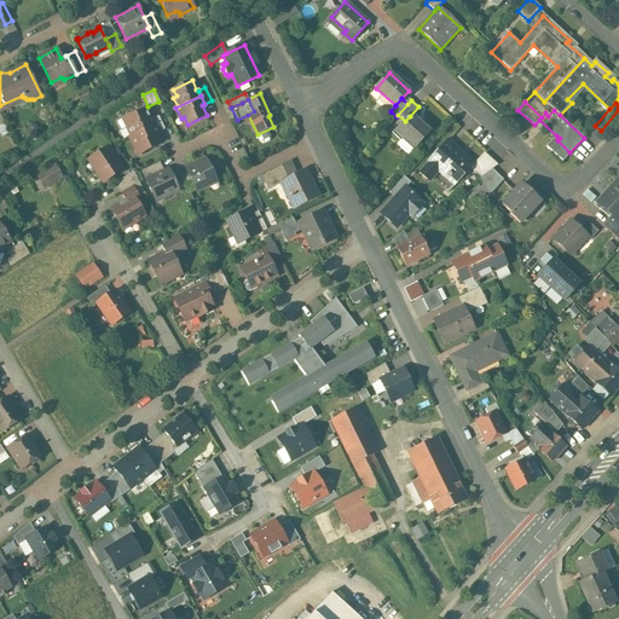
[(140,111),(139,110),(131,114),(132,115),(127,117),(129,125),(126,126),(126,127),(131,136),(129,137),(155,125),(151,119),(150,117),(145,109),(140,111)]
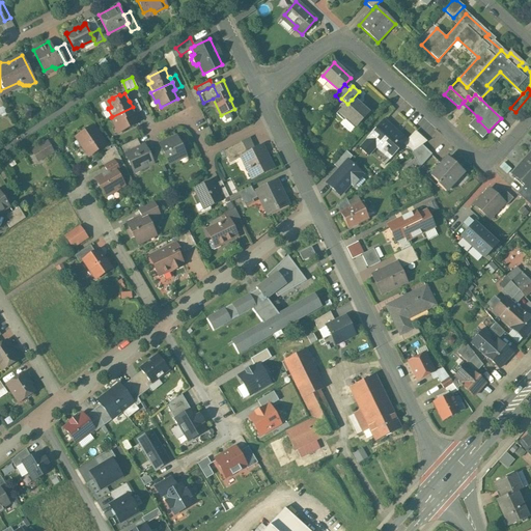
[(109,100),(101,104),(104,111),(108,109),(108,108),(111,107),(109,101),(109,100)]
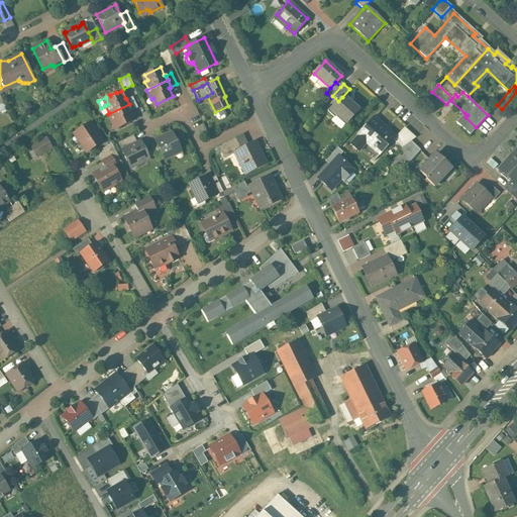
[(132,97),(126,99),(129,104),(132,110),(137,108),(132,97)]
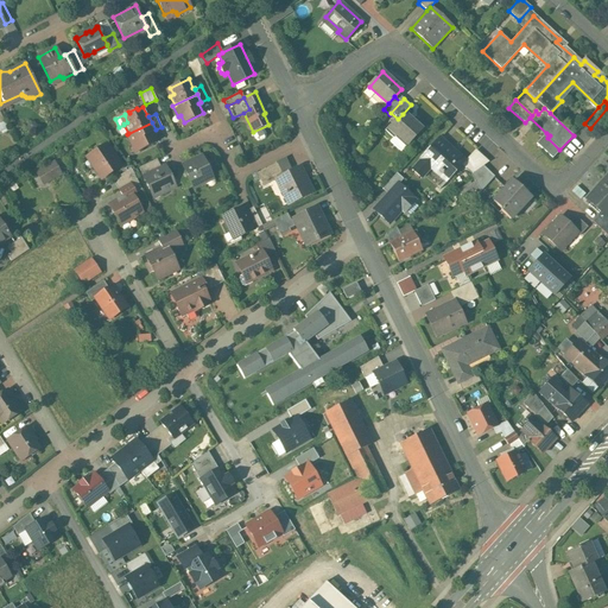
[(416,126),(403,114),(398,119),(386,132),(393,138),(396,135),(406,146),(422,130),(416,125),(416,126)]
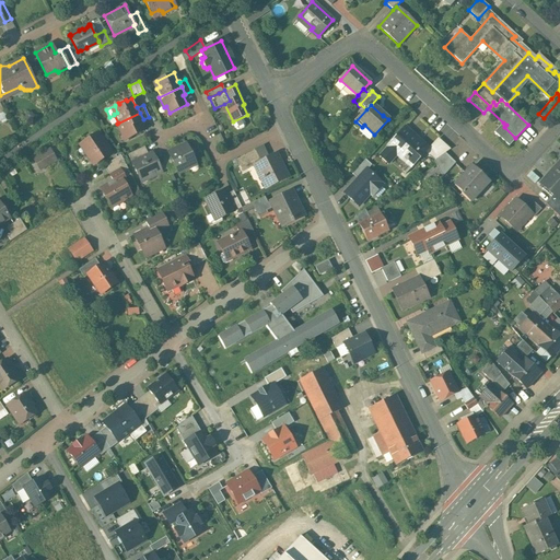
[(140,113),(117,124),(121,133),(125,131),(128,138),(146,129),(141,120),(143,119),(140,113)]
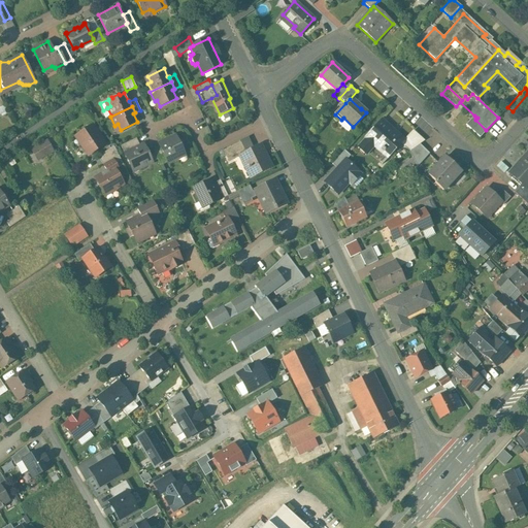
[(486,130),(475,120),(477,118),(474,116),(466,124),(480,137),(486,130)]
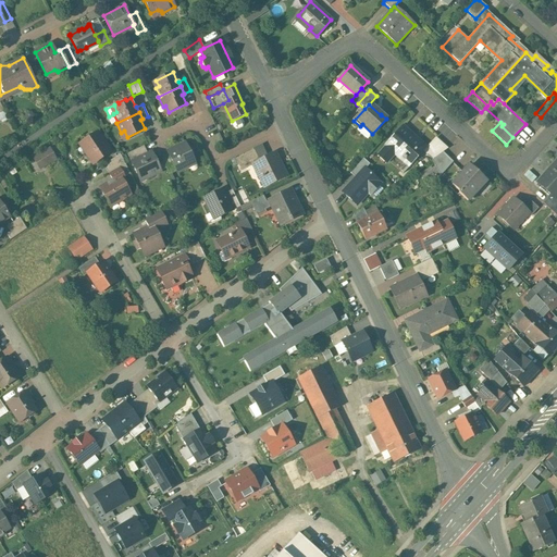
[(424,148),(401,125),(382,146),(405,168),(424,148)]
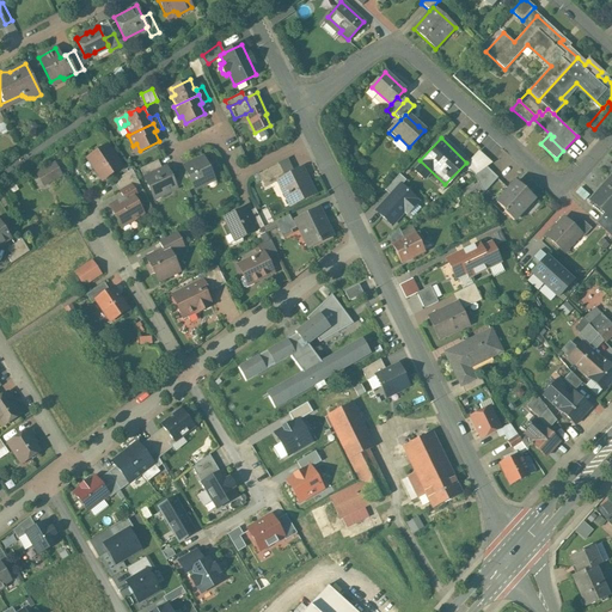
[(106,145),(90,155),(95,161),(92,163),(103,179),(121,167),(106,145)]
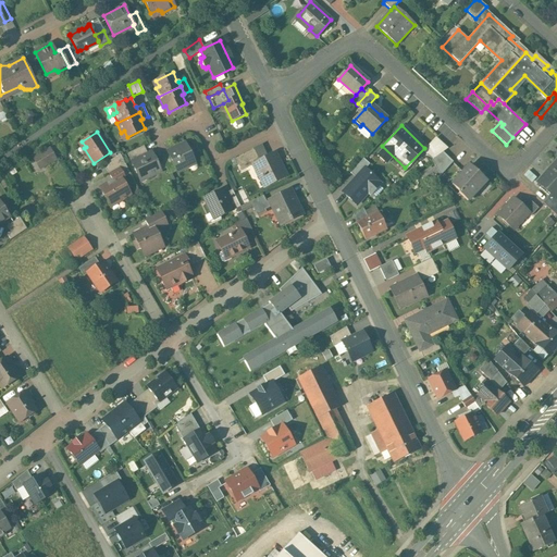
[(433,138),(424,148),(424,149),(421,153),(428,160),(446,149),(433,138)]
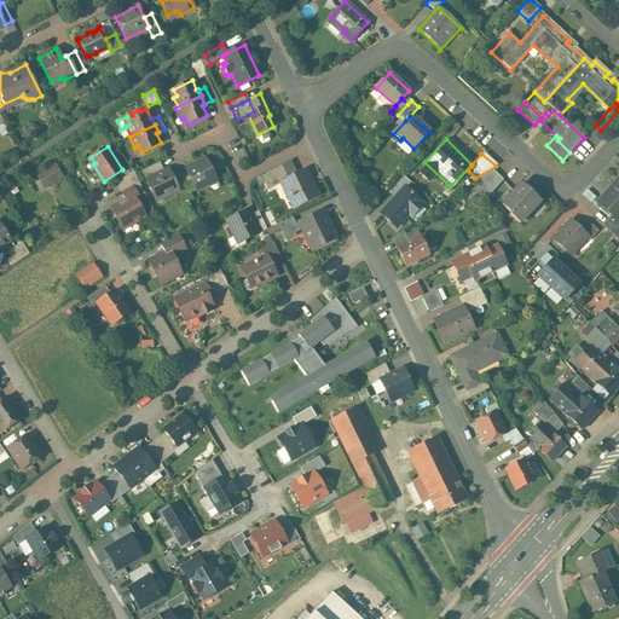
[(204,158),(194,165),(192,167),(186,171),(196,190),(196,191),(208,186),(207,183),(217,178),(212,168),(209,169),(204,158)]
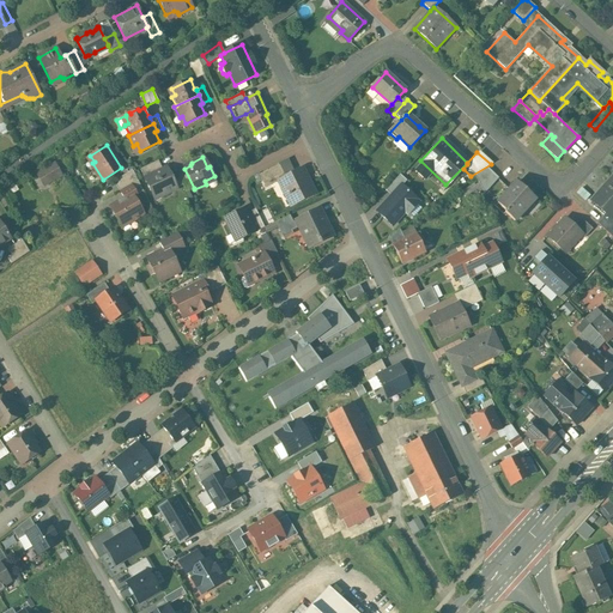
[(158,161),(139,169),(144,178),(162,169),(158,161)]
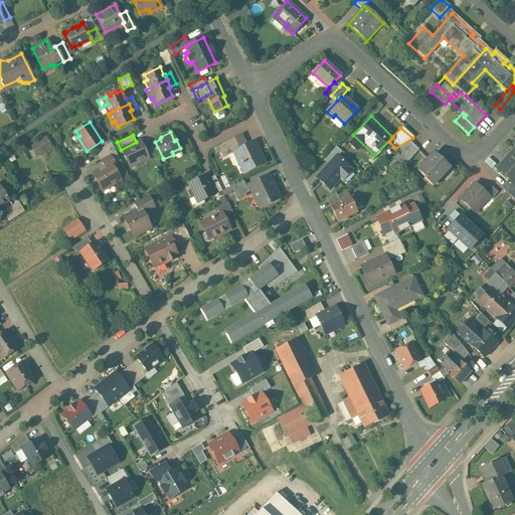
[(40,160),(55,151),(46,136),(32,144),(40,160)]
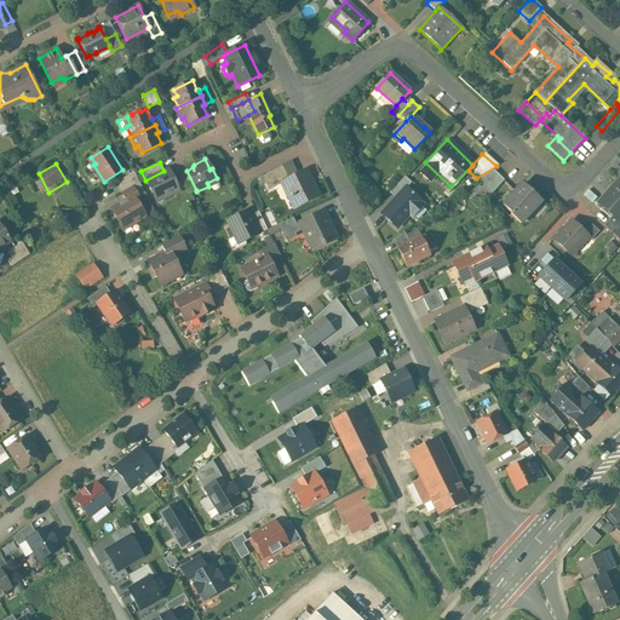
[(282,166),(262,176),(268,189),(281,183),(288,179),(282,166)]
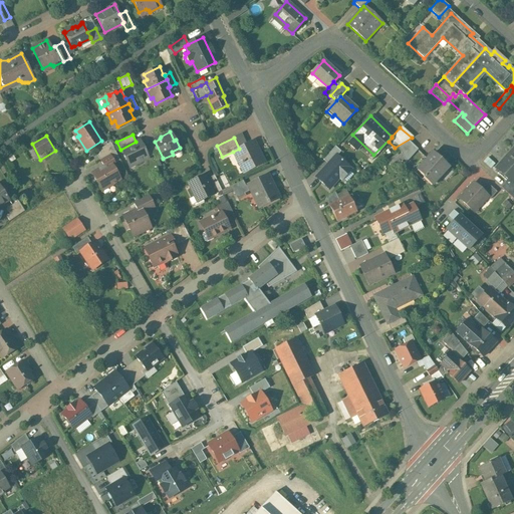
[(409,141),(399,148),(406,163),(419,151),(409,141)]
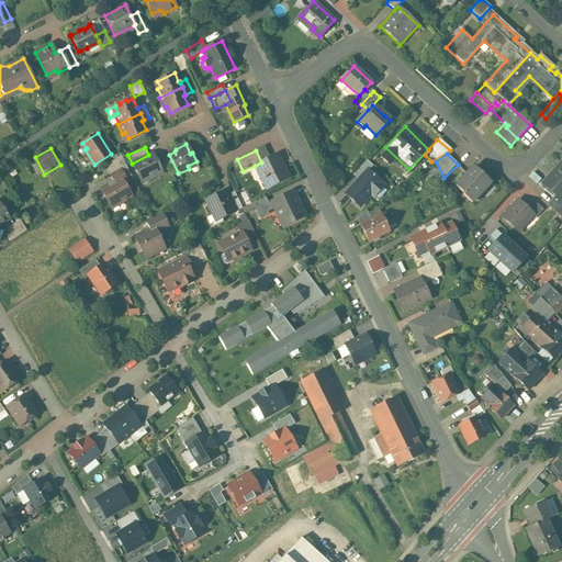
[(148,155),(132,164),(139,179),(145,176),(147,180),(161,172),(158,166),(156,165),(155,165),(150,155),(149,156),(148,155)]
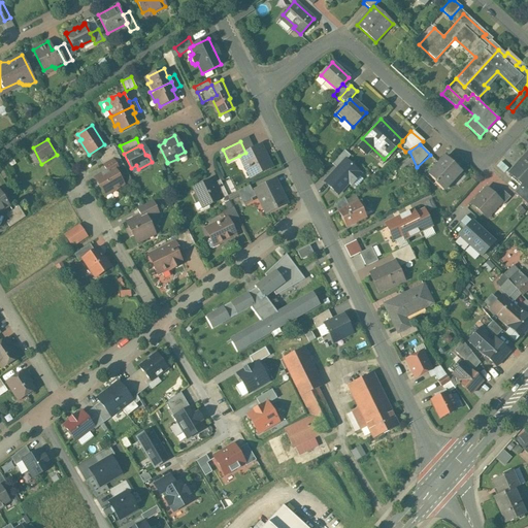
[(159,145),(152,149),(160,165),(167,162),(159,145)]
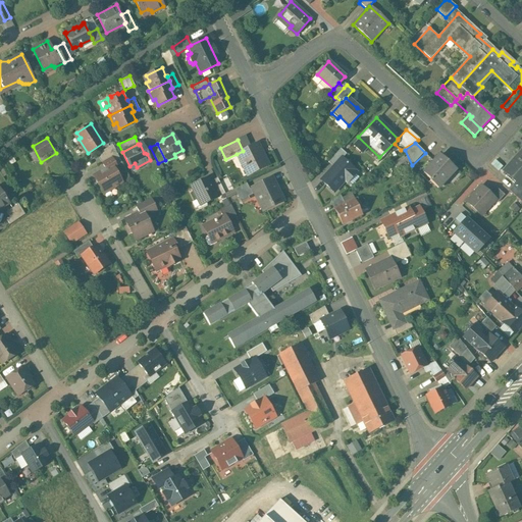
[(257,144),(243,151),(237,154),(247,175),(268,165),(257,144)]
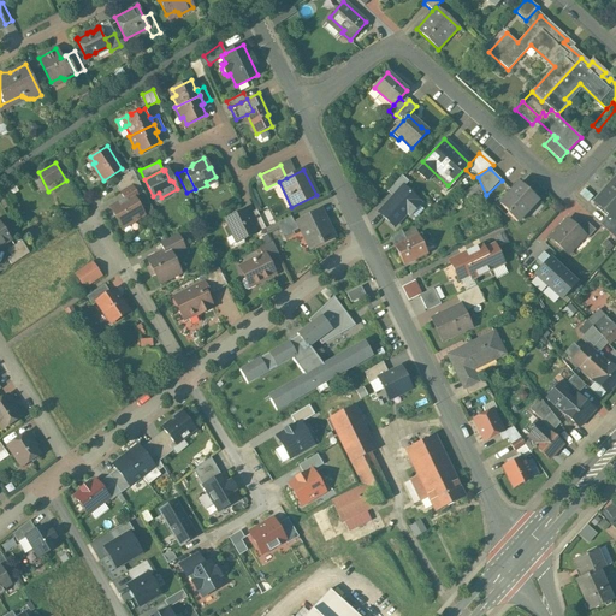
[(131,171),(113,183),(119,191),(137,179),(134,173),(131,171)]
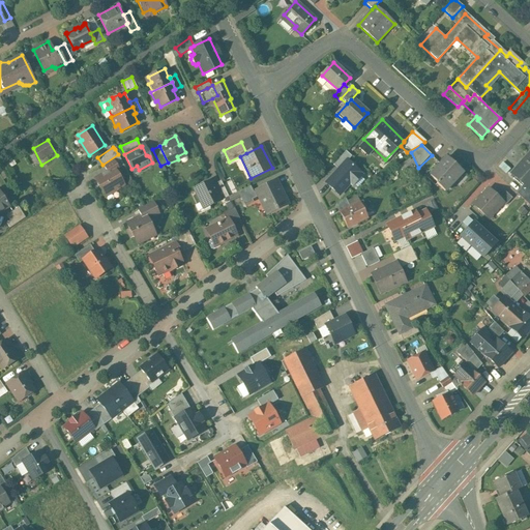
[(333,165),(339,170),(347,160),(348,162),(352,156),(346,151),(333,165)]
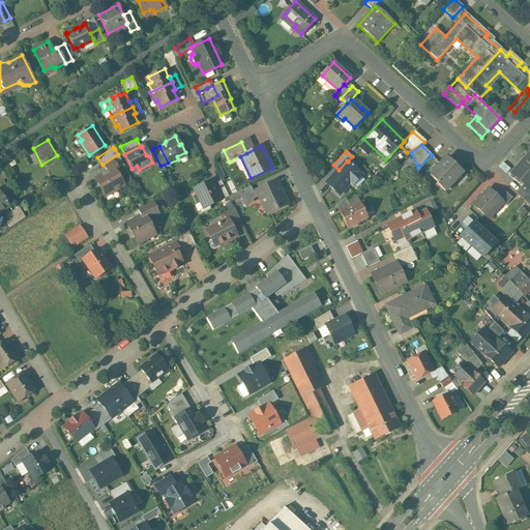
[(529,153),(511,174),(527,188),(529,184),(529,153)]
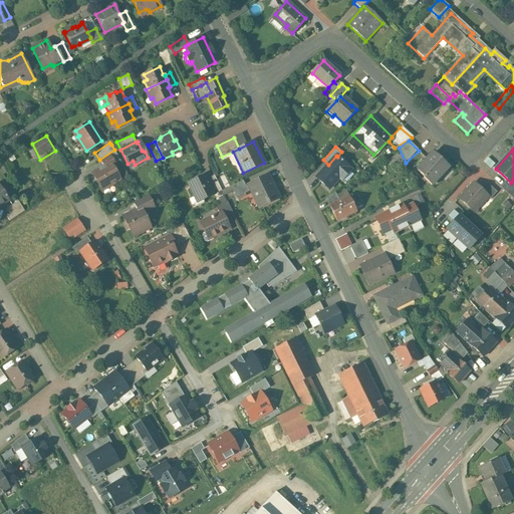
[(114,150),(99,160),(104,168),(110,164),(111,165),(119,161),(114,150)]
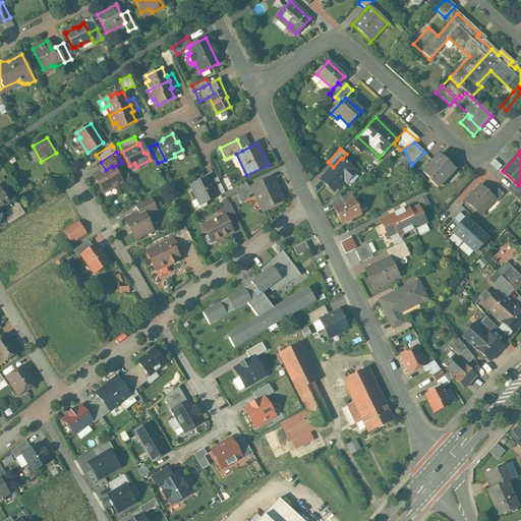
[(440,155),(422,173),(430,180),(429,181),(438,188),(455,169),(440,155)]
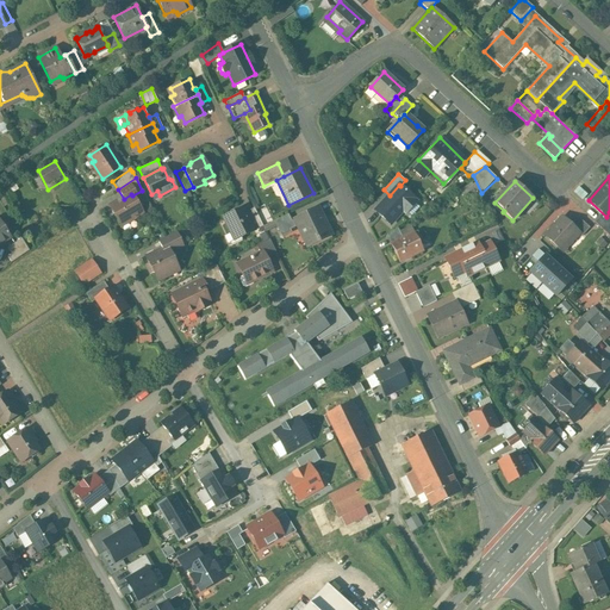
[(472,184),(459,191),(462,195),(475,190),(473,185),(472,184)]
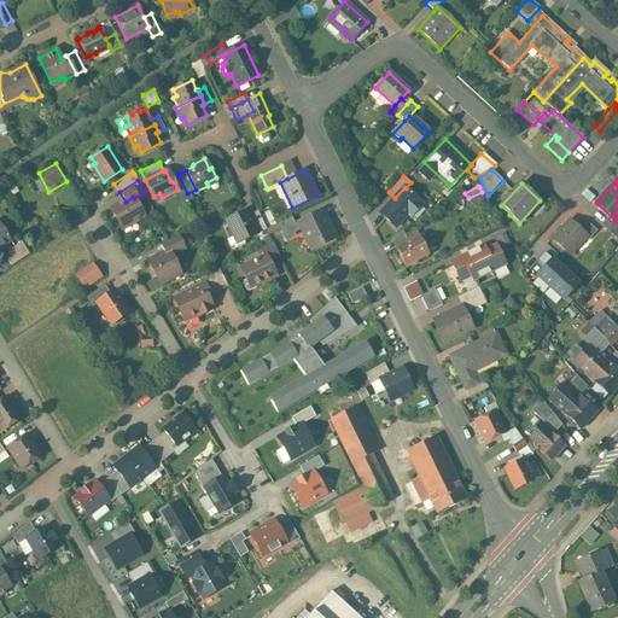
[(395,198),(380,214),(396,227),(408,214),(412,216),(421,205),(419,202),(420,200),(406,188),(404,187),(395,198)]
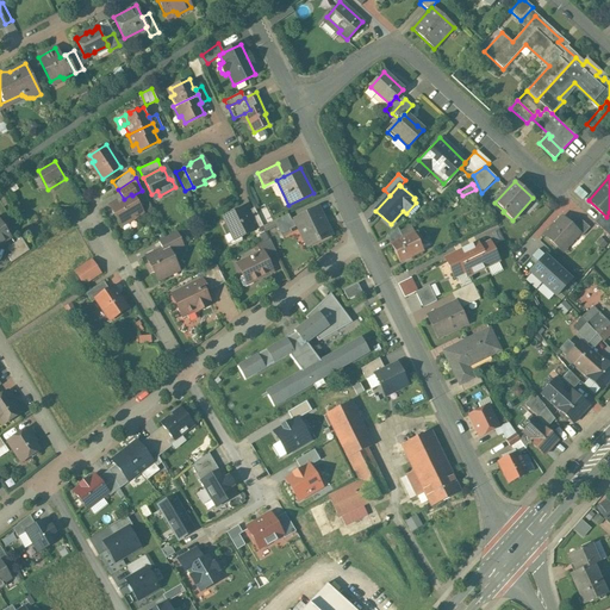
[(124,199),(119,201),(117,201),(109,205),(120,224),(129,218),(134,219),(134,217),(142,212),(132,195),(131,194),(124,199)]
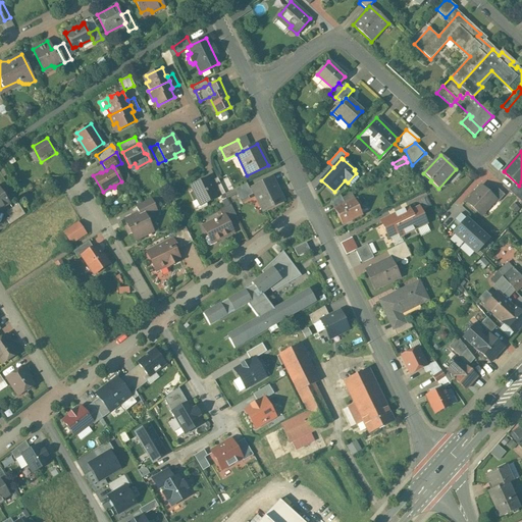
[(217,177),(210,181),(217,197),(224,194),(217,177)]
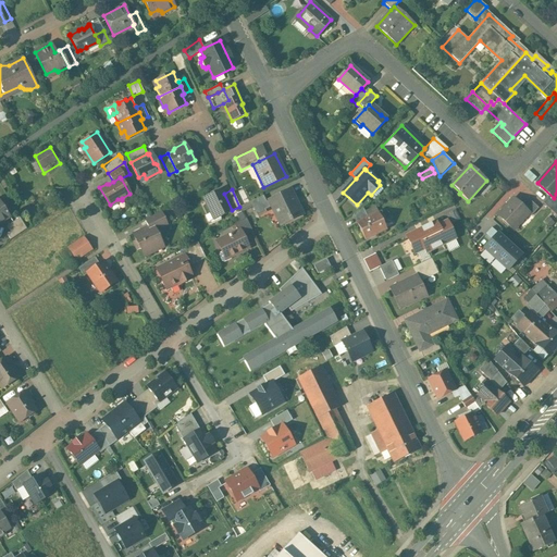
[(289,189),(268,200),(281,225),(301,214),(289,189)]
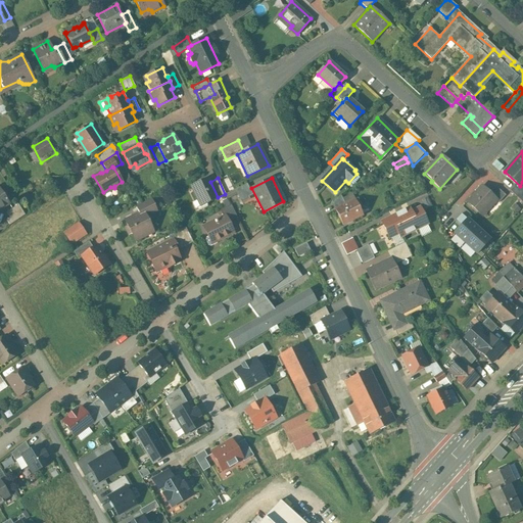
[(208,180),(199,184),(199,183),(191,187),(198,200),(199,199),(204,201),(205,203),(218,197),(210,182),(208,180)]
